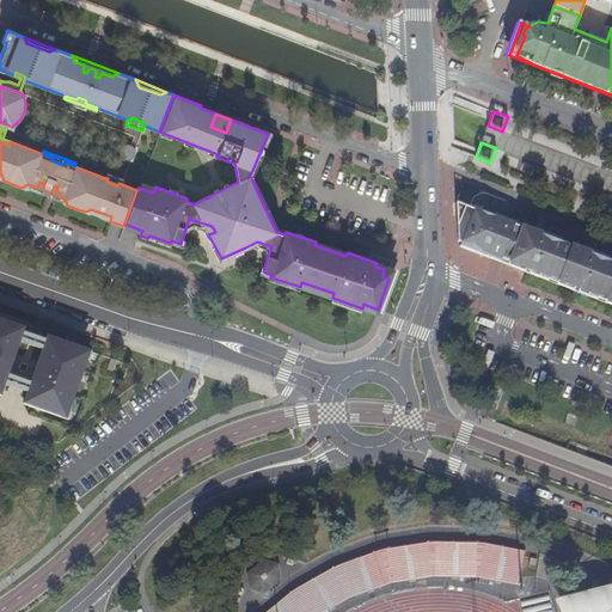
[(118,183),(122,184),(123,179),(106,173),(105,178),(108,178),(106,182),(117,185),(118,183)]
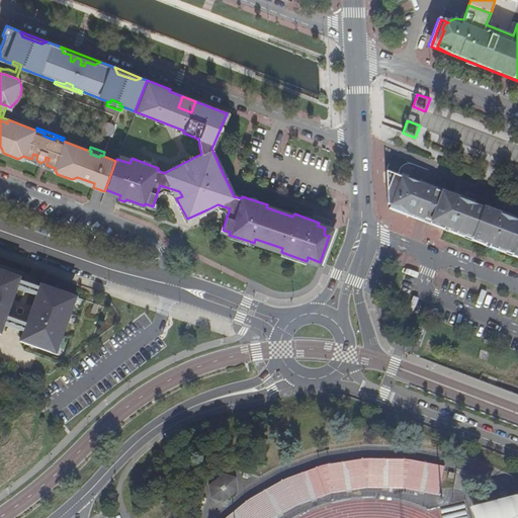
[(18,159),(57,174),(55,168),(47,165),(49,158),(46,157),(45,161),(40,163),(37,161),(36,159),(37,155),(33,154),(31,159),(23,156),(18,159)]
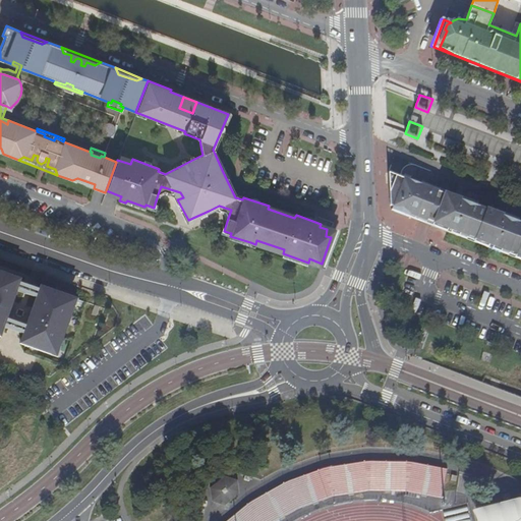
[(427,219),(438,191),(421,185),(421,183),(410,179),(409,180),(389,173),(391,210),(413,218),(414,214),(427,219)]
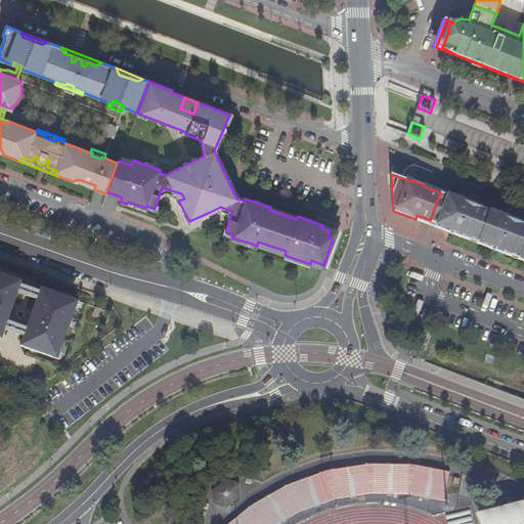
[(73,181),(94,189),(95,185),(78,179),(73,181)]
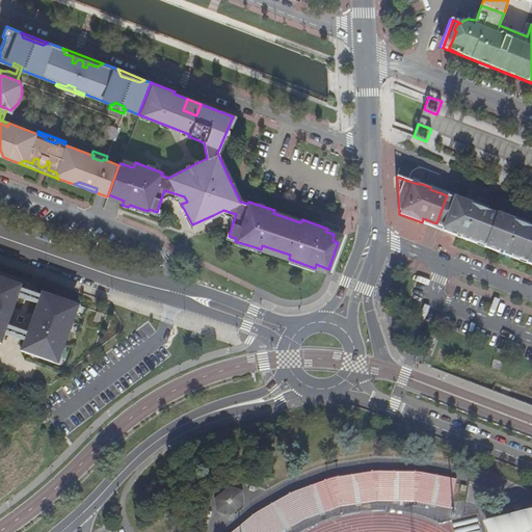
[(179,198),(181,204),(187,202),(184,196),(164,190),(161,198),(168,194),(179,198)]
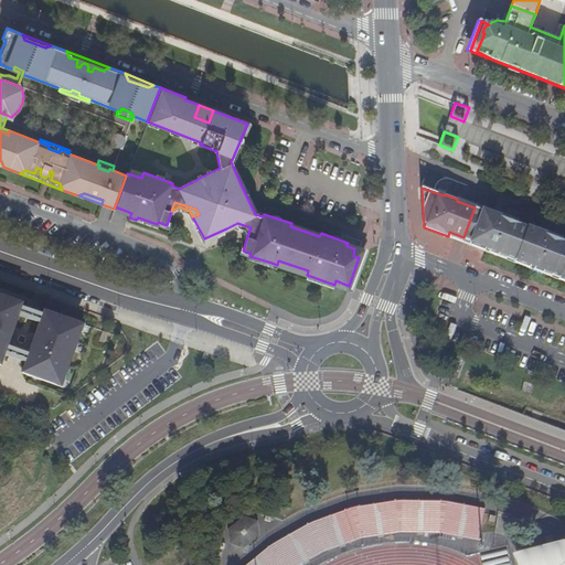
[(475,208),(464,237),(470,241),(469,245),(492,254),(493,249),(564,276),(564,241),(547,234),(546,235),(521,225),(521,223),(501,216),(501,217),(475,208)]
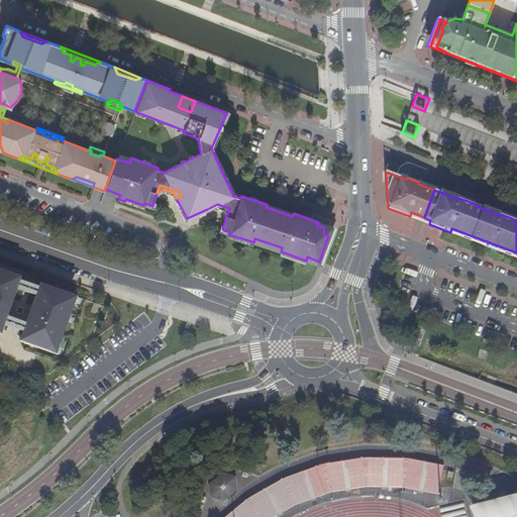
[(224,210),(226,216),(229,208),(217,204),(213,206),(224,210)]
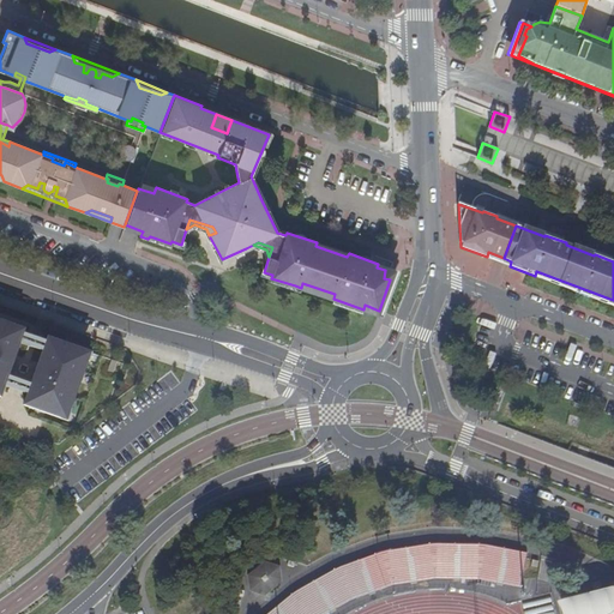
[(317,242),(315,246),(347,257),(349,253),(317,242)]
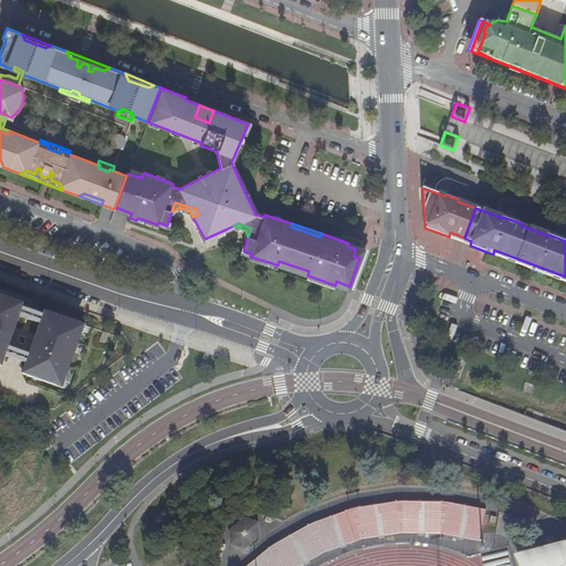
[(450,232),(449,237),(470,245),(471,241),(464,238),(450,232)]
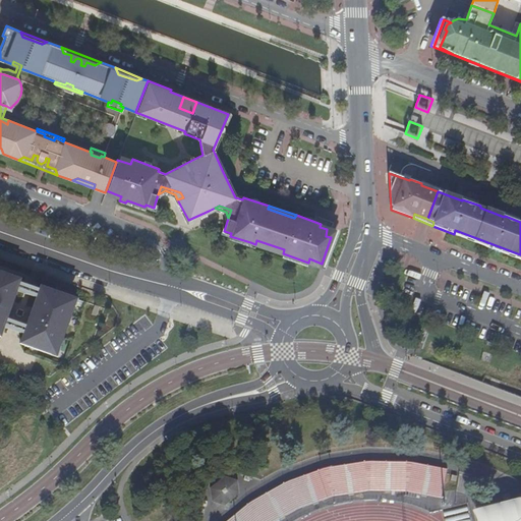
[(326,236),(331,237),(335,228),(321,224),(320,227),(327,229),(326,236)]
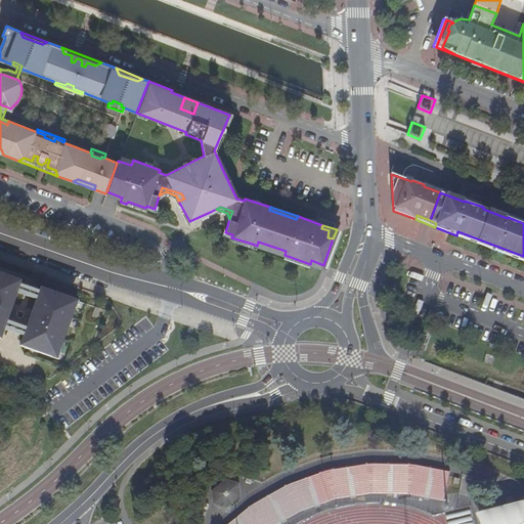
[(0,336),(2,337),(5,329),(8,319),(17,292),(22,282),(23,279),(0,271),(0,336)]
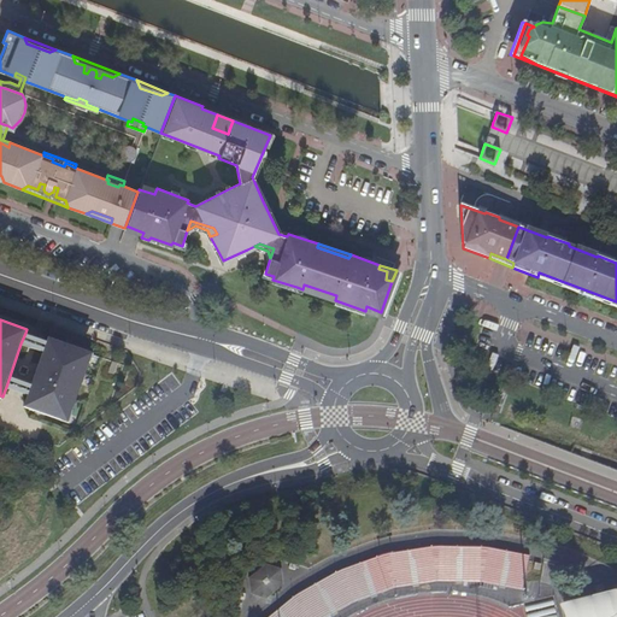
[(48,341),(25,333),(21,344),(45,352),(48,341)]
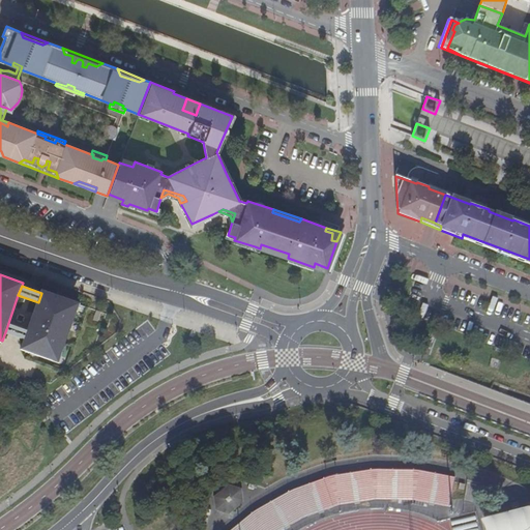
[(25,340),(22,348),(58,361),(79,303),(42,290),(41,293),(38,302),(28,330),(25,340)]
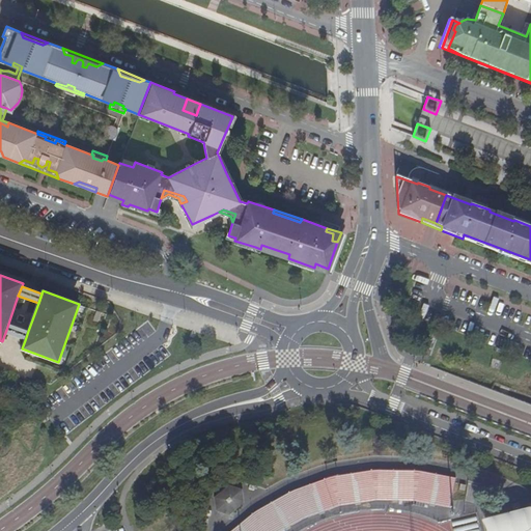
[(28,331),(8,324),(5,333),(25,340),(28,331)]
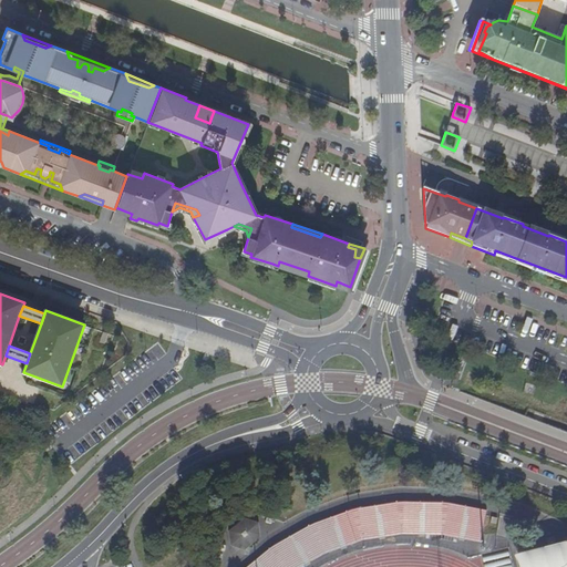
[(253,566),(301,566),(322,556),(358,543),(400,537),(442,537),(481,546),(490,514),(449,506),(403,504),(350,515),(311,528),(272,550),(253,566)]
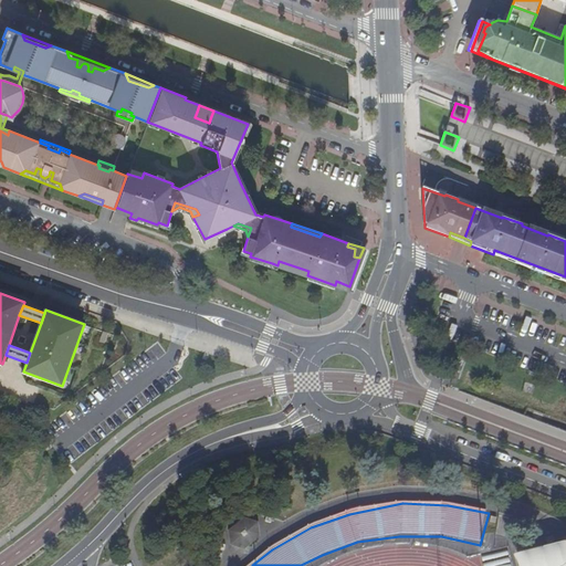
[(253,520),(245,517),(244,522),(238,520),(232,525),(232,532),(228,532),(229,538),(230,542),(232,544),(239,545),(240,541),(247,543),(253,537),(252,532),(257,531),(257,526),(255,522),(253,520)]
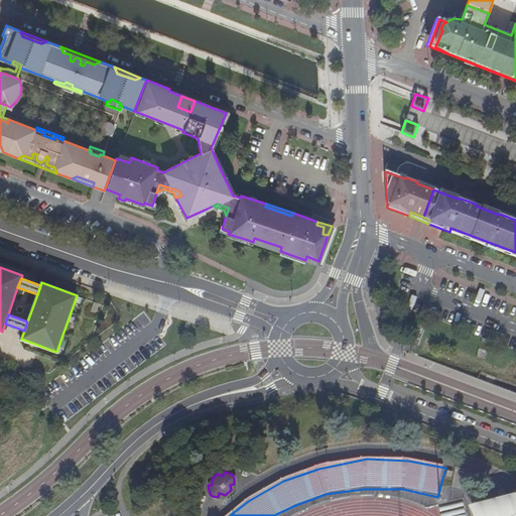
[(473,515),(515,515),(515,499),(513,488),(469,499),(473,515)]
